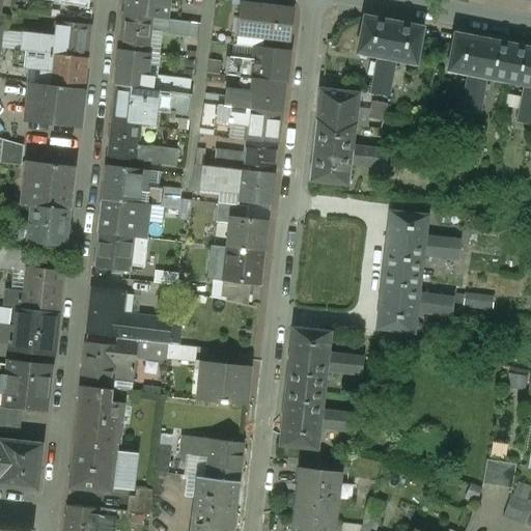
[(58,0),(57,5),(88,9),(90,0),(58,0)]
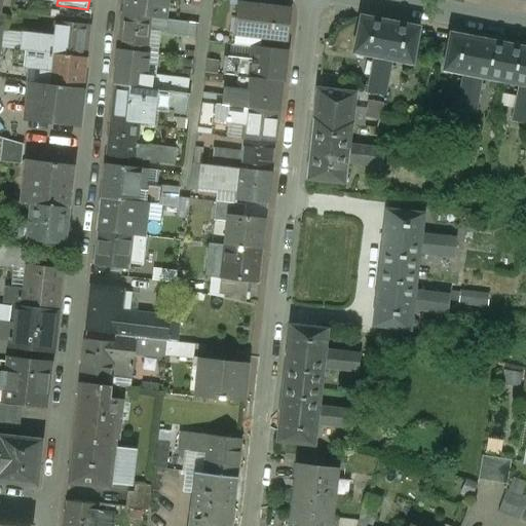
[(124,0),(123,15),(153,20),(154,9),(196,15),(197,0),(124,0)]
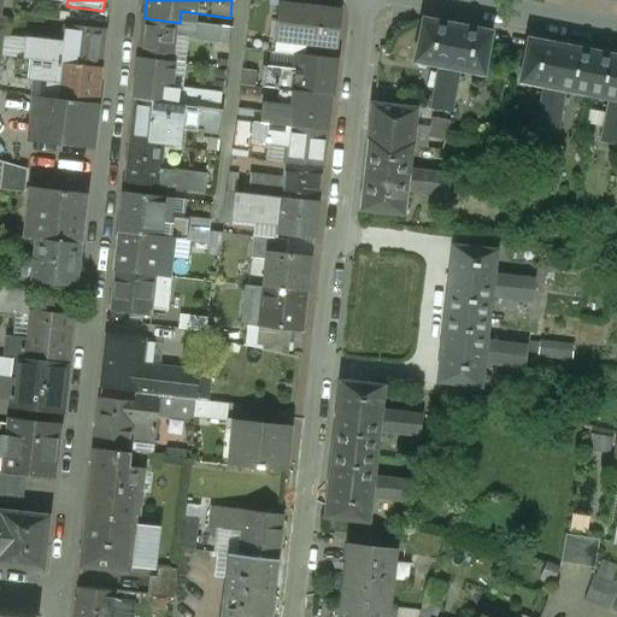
[(317,12),(281,9),(277,40),(307,45),(336,48),(338,48),(340,18),(316,17),(317,12)]
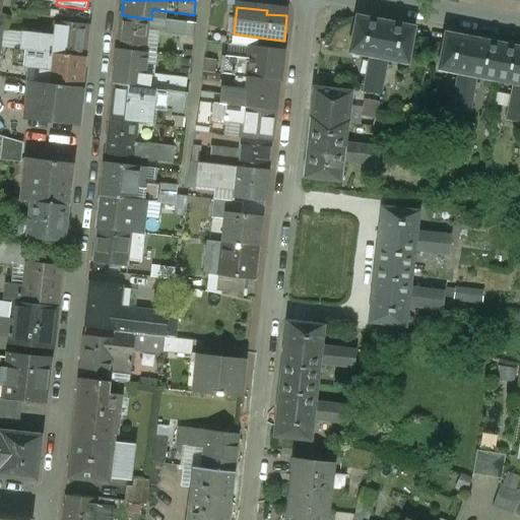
[(151,19),(122,15),(118,49),(147,52),(149,30),(151,19)]
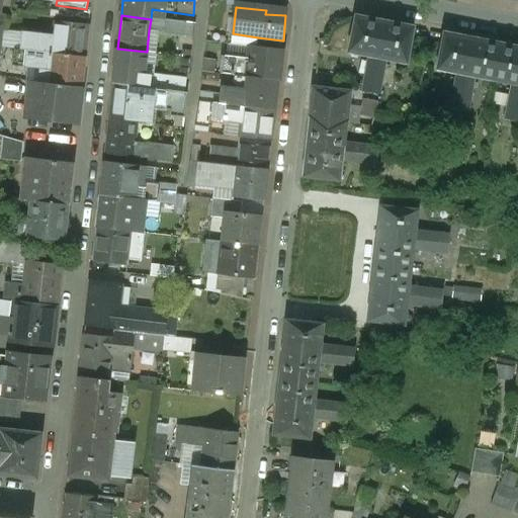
[(171,21),(151,19),(149,30),(170,32),(171,21)]
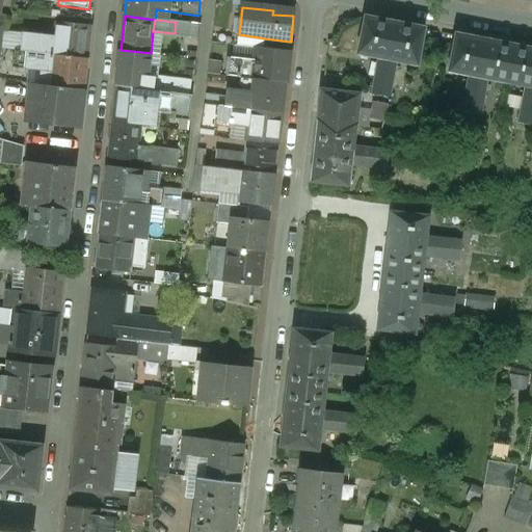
[(425,31),(366,20),(360,54),(397,61),(419,65),(425,31)]
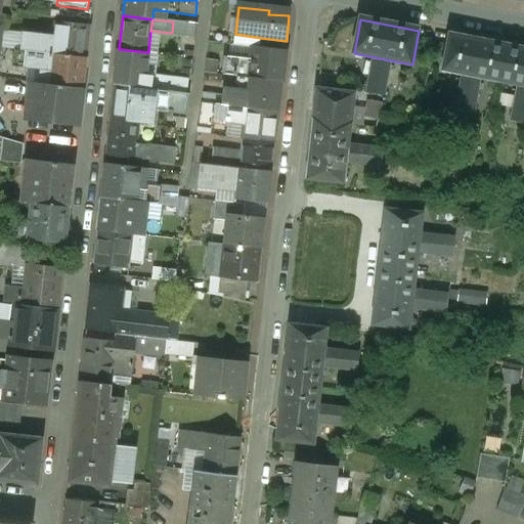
[(90,27),(56,23),(54,38),(53,53),(86,56),(90,27)]
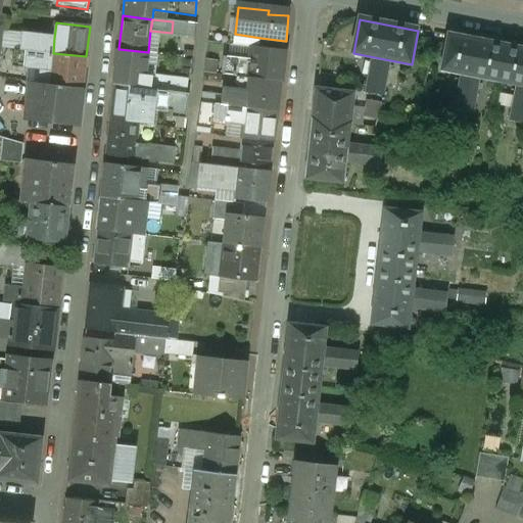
[(54,38),(41,36),(39,51),(53,53),(54,38)]
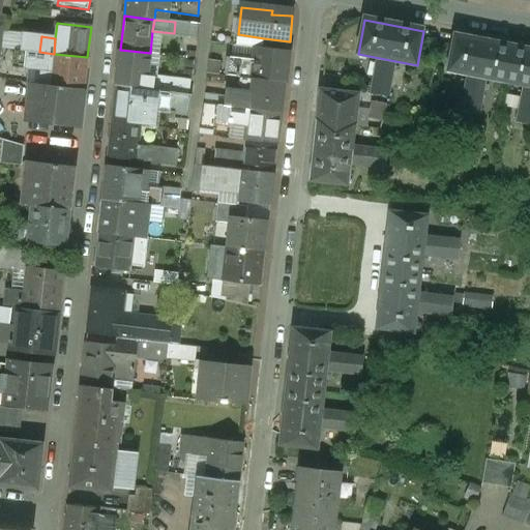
[(529,51),(455,37),(449,71),(471,76),(486,79),(527,87),(529,87),(529,51)]
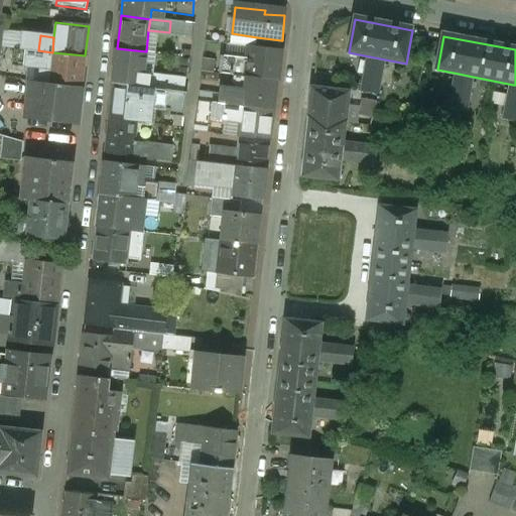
[(281,40),(257,37),(256,48),(280,51),(281,40)]
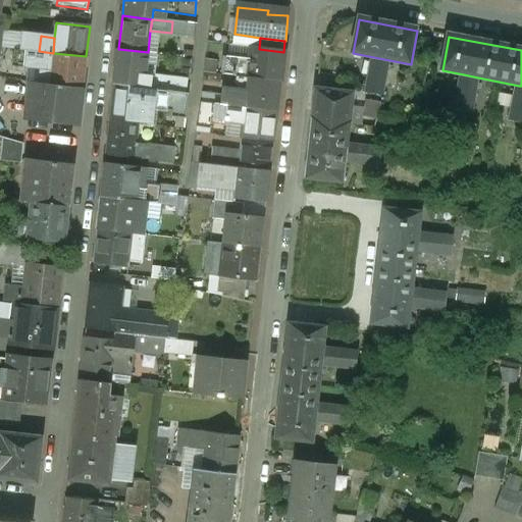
[(39,51),(27,49),(24,66),(37,67),(39,51)]
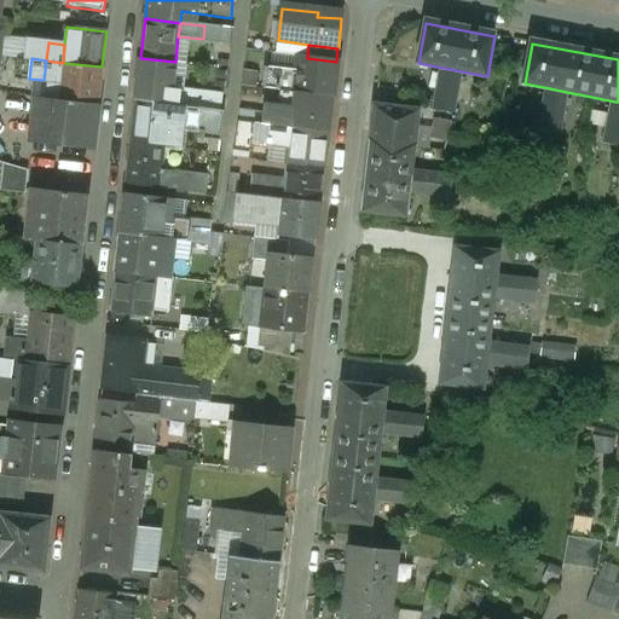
[(175,62),(140,58),(137,100),(171,104),(172,90),(175,62)]
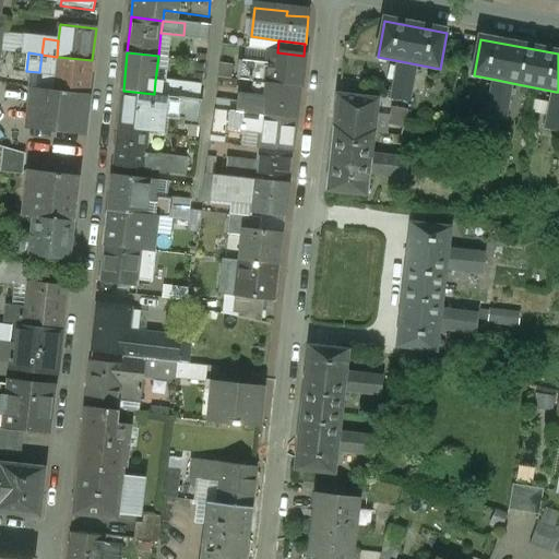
[(277,52),(272,52),(270,68),(268,85),(299,90),(304,56),(277,52)]
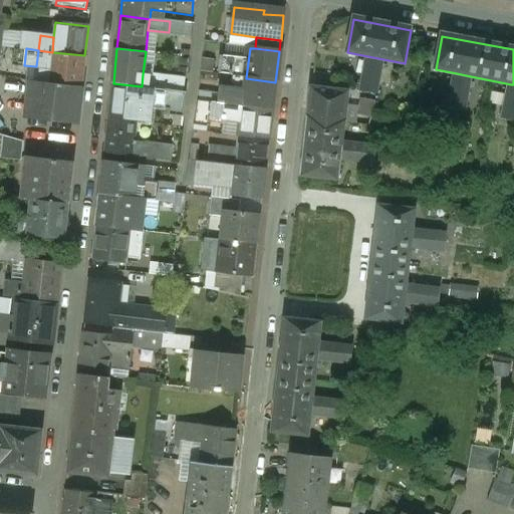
[(52,52),(38,50),(36,66),(50,68),(52,52)]
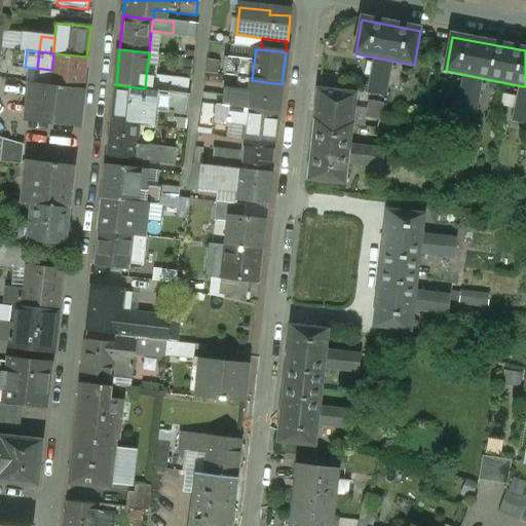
[(86,57),(53,53),(51,70),(83,78),(86,57)]
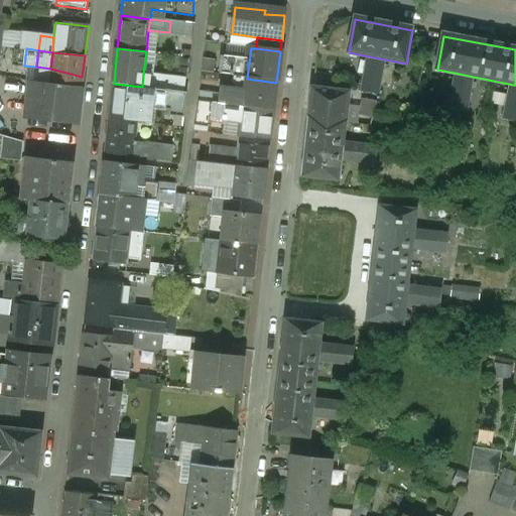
[(385,59),(370,56),(368,68),(366,67),(362,91),(379,95),(384,70),(383,70),(385,59)]
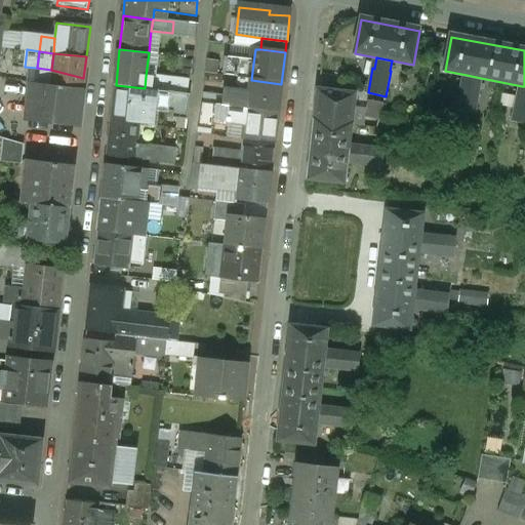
[(253,64),(227,61),(225,77),(240,79),(251,80),(253,64)]
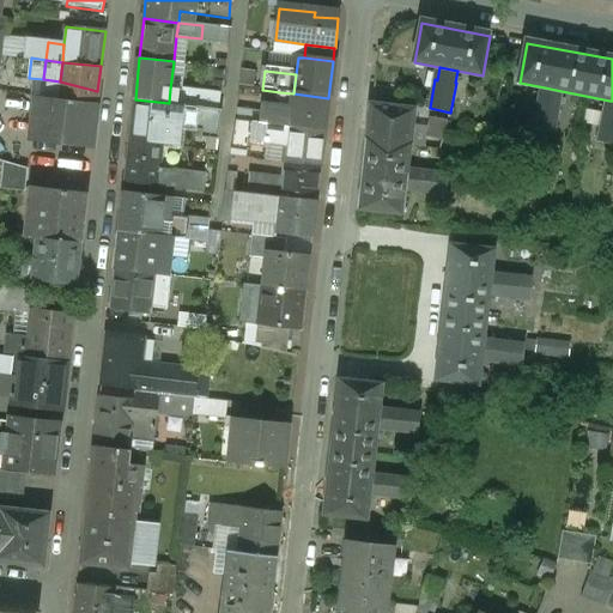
[(43,79),(29,78),(22,133),(90,145),(97,91),(60,82),(43,79)]
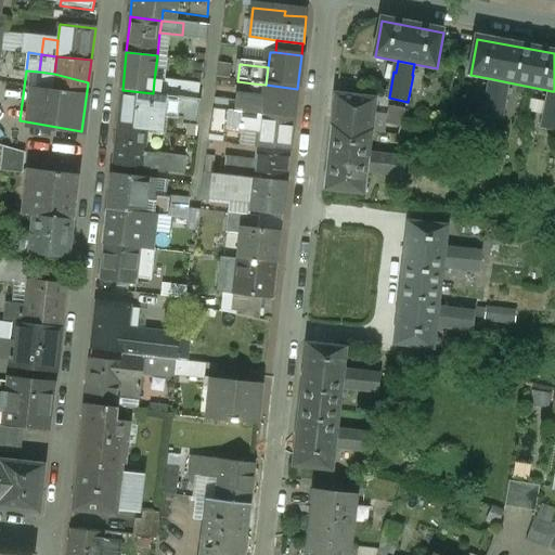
[(508,82),(493,79),(491,92),(488,91),(483,117),(504,120),(508,95),(505,95),(508,82)]
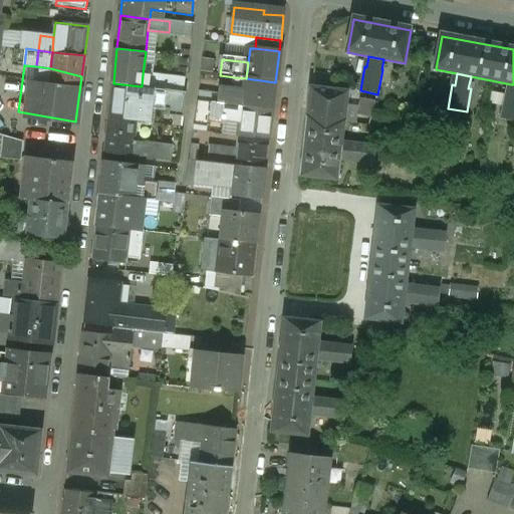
[(185,79),(143,74),(142,86),(166,90),(184,92),(185,79)]
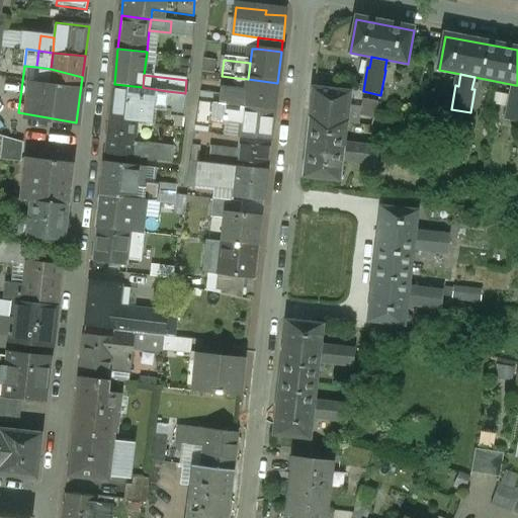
[(248,79),(237,78),(236,91),(223,89),(222,96),(221,104),(244,108),(248,79)]
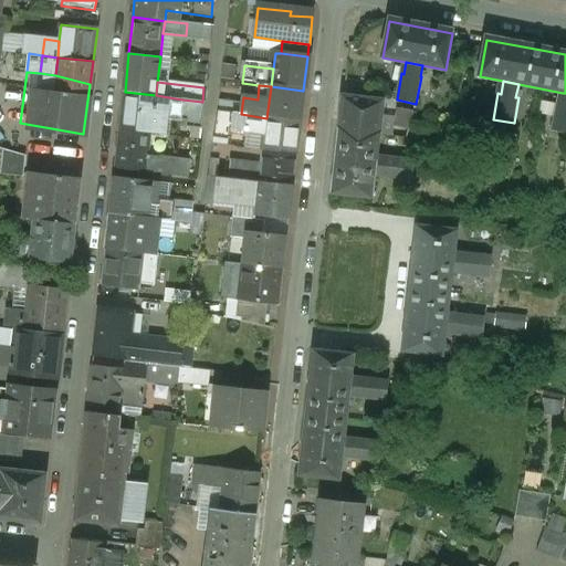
[(303,91),(271,86),(266,118),(300,123),(303,91)]
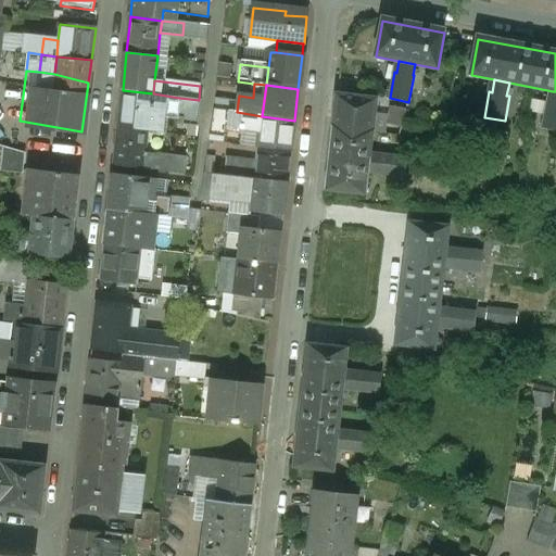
[(153,93),(123,90),(118,126),(149,129),(151,109),(153,93)]
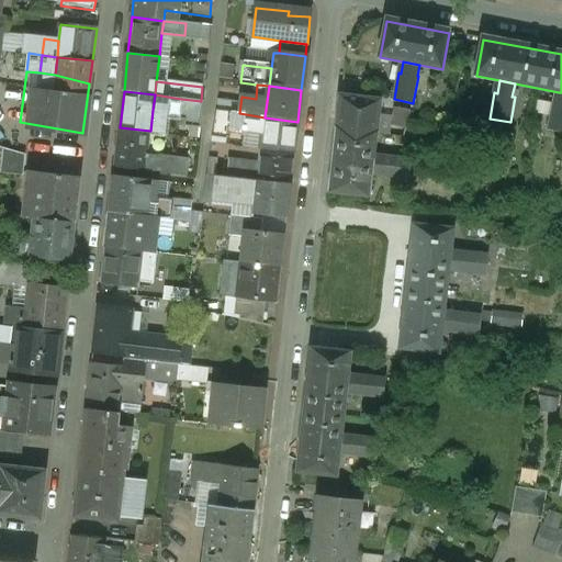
[(561,92),(559,92),(557,105),(553,104),(549,130),(561,132),(561,92)]
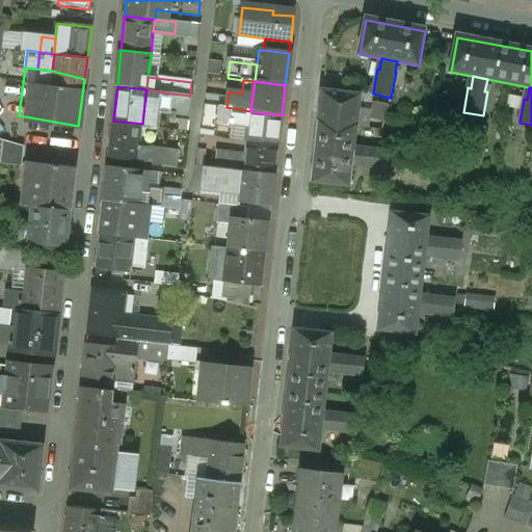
[(171,94),(147,89),(144,104),(169,107),(171,94)]
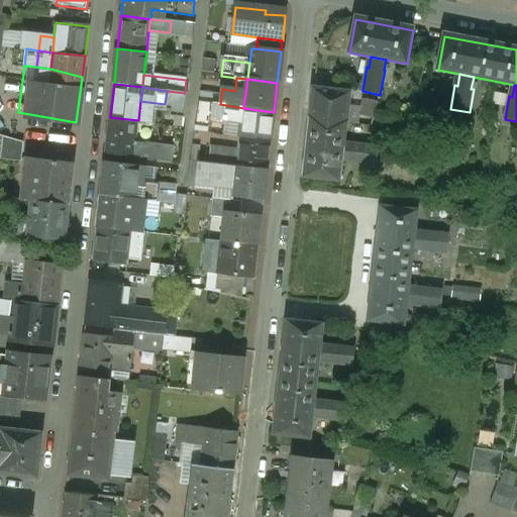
[(347,95),(314,91),(311,119),(344,123),(347,95)]
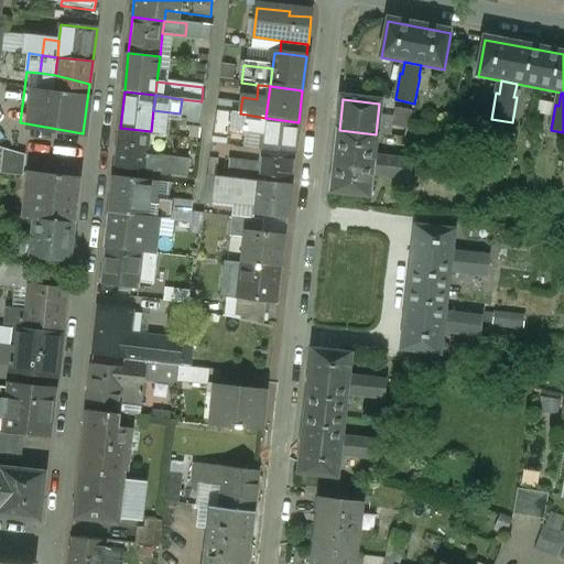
[(241,105),(230,104),(229,112),(240,114),(241,105)]
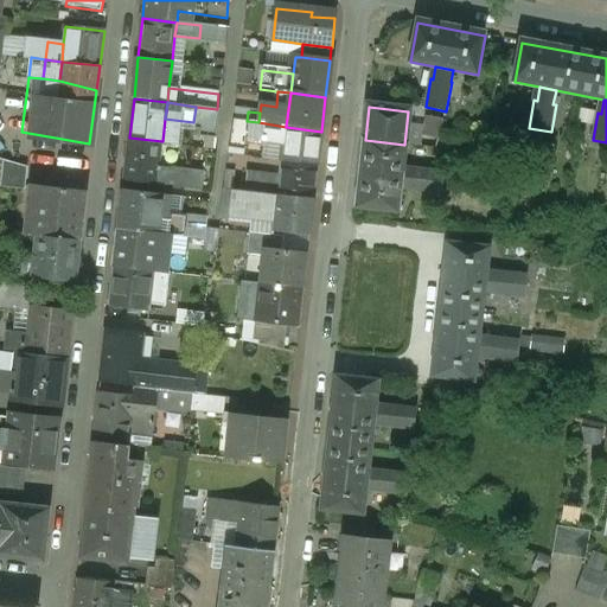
[(423,133),(441,136),(446,120),(428,115),(423,133)]
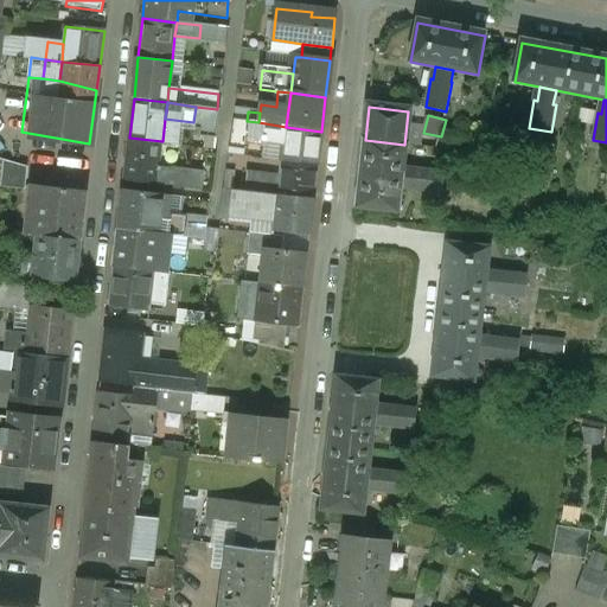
[(259,122),(247,121),(244,138),(283,142),(281,160),(283,160),(318,165),(321,132),(286,127),(259,122)]
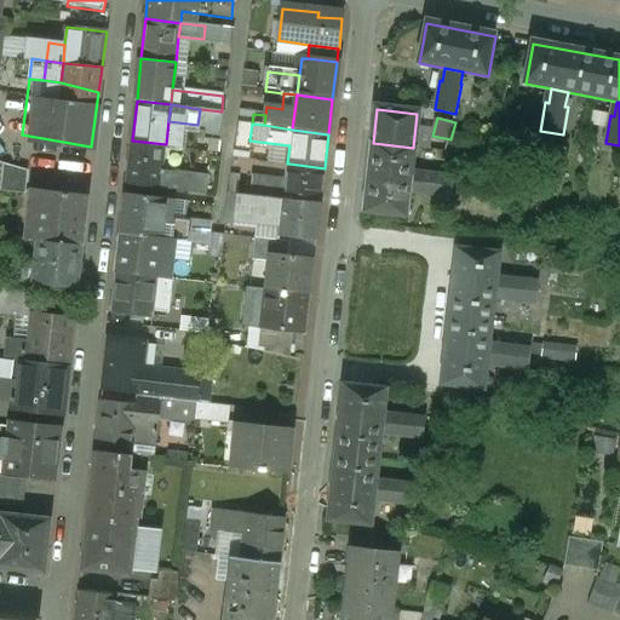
[(166,144),(132,141),(127,184),(161,189),(162,171),(166,144)]
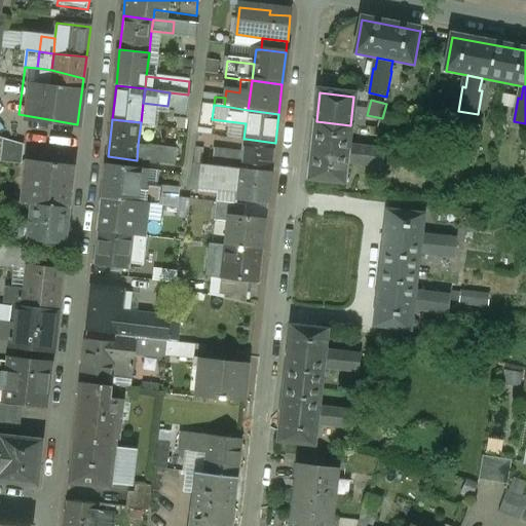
[(316,121),(312,151),(308,180),(344,184),(347,163),(348,148),(351,126),(350,125),(316,121)]
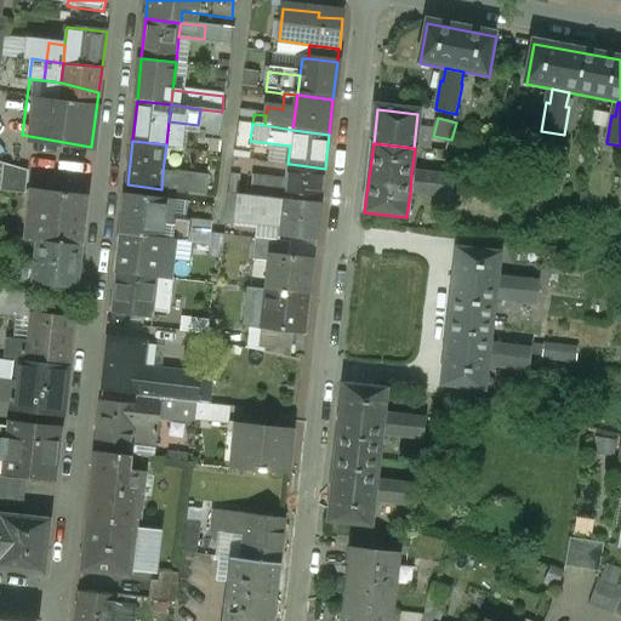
[(29,170),(4,164),(1,192),(27,194),(29,170)]
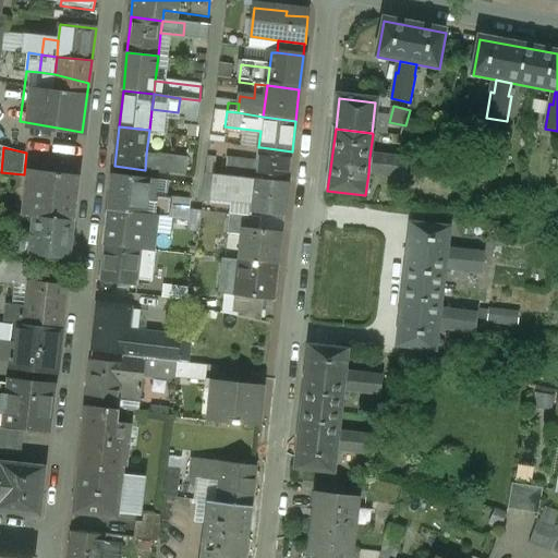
[(292,152),(261,147),(258,162),(256,180),(288,183),(292,152)]
